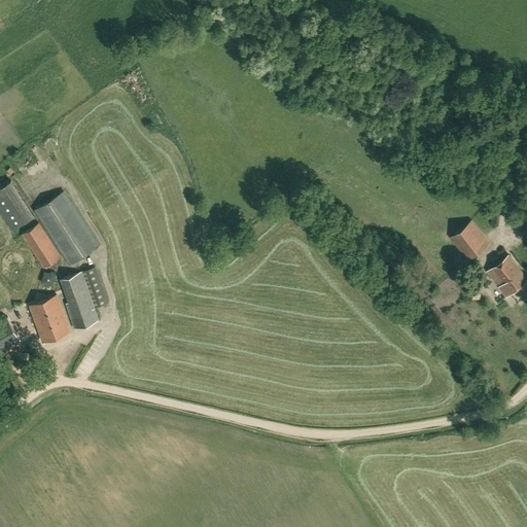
[(34,215),(11,180),(0,186),(0,208),(12,229),(34,215)]
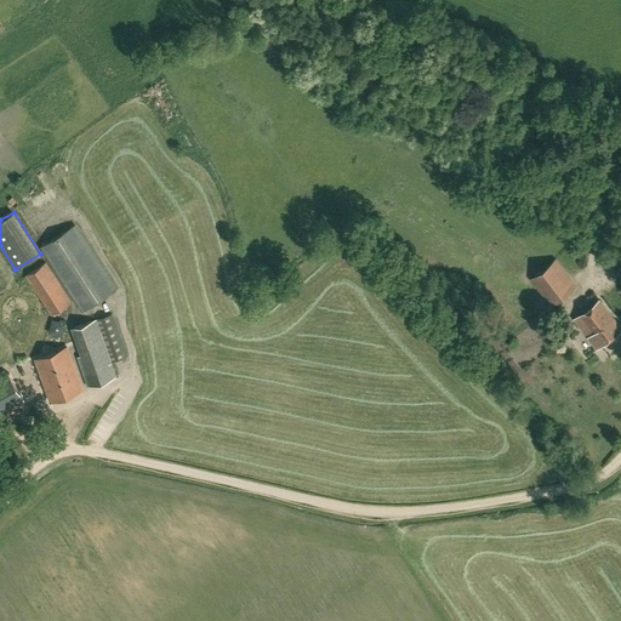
[(83,311),(117,289),(75,224),(41,246),(83,311)]
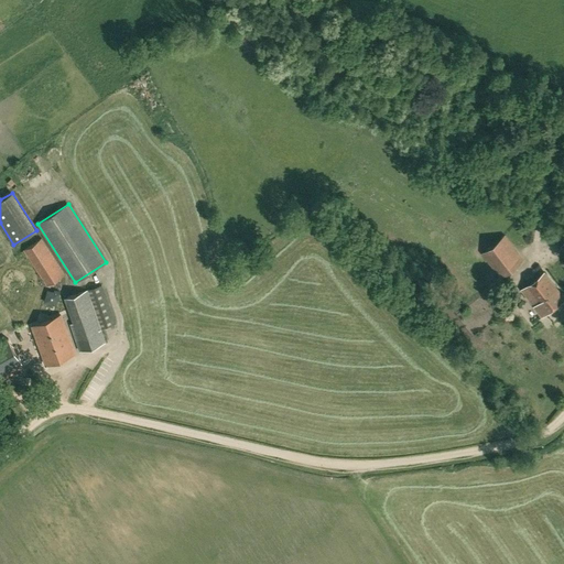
[(481,253),(500,277),(522,259),(505,236),(481,253)]
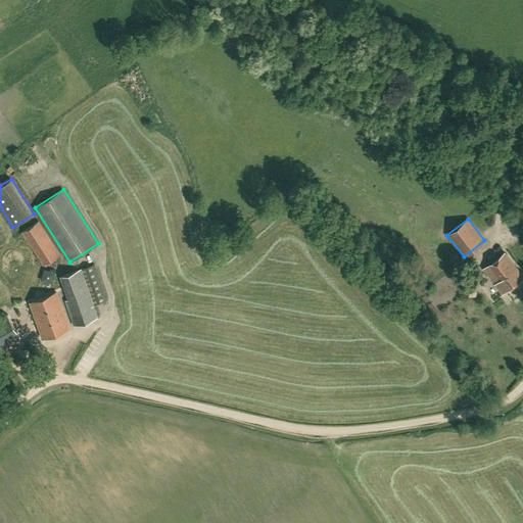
[(21,237),(25,234),(44,264),(59,253),(39,221),(15,236),(18,242),(22,239),(21,237)]
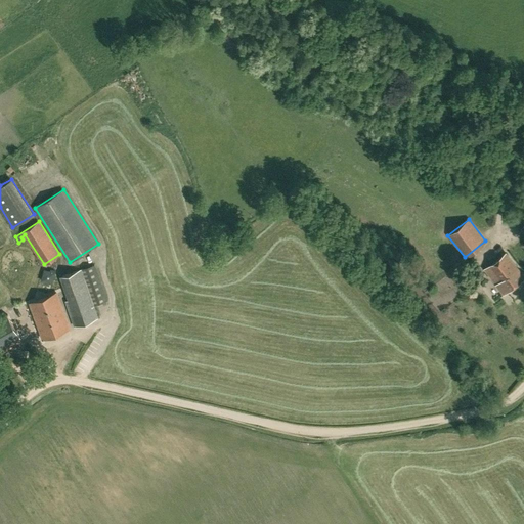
[(523,276),(506,253),(484,270),(501,293),(523,276)]
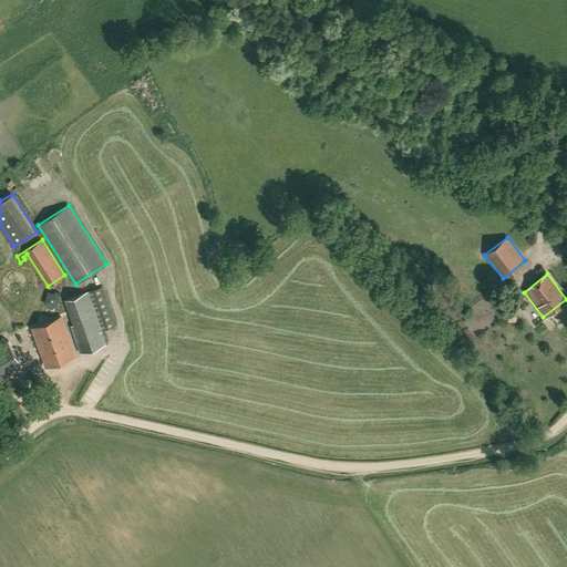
[(71,326),(81,352),(105,343),(86,291),(68,298),(76,323),(71,326)]
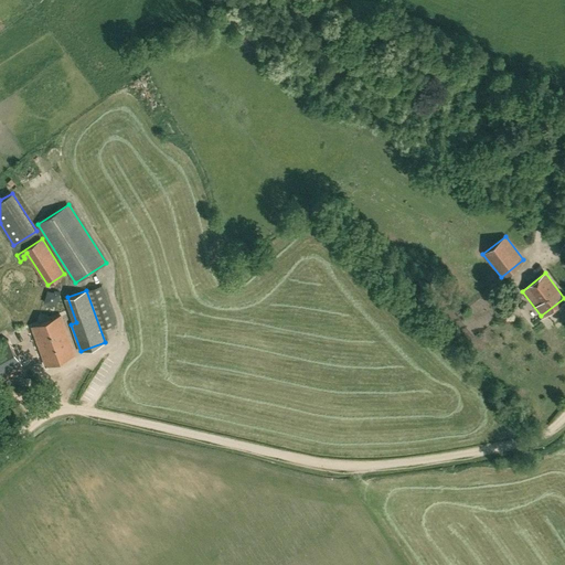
[(61,316),(32,327),(46,364),(75,353),(61,316)]
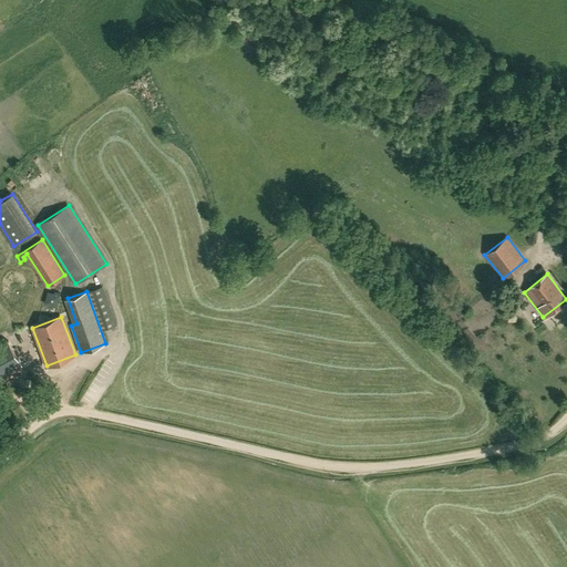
[(17,354),(9,340),(0,344),(0,375),(22,363),(17,354)]
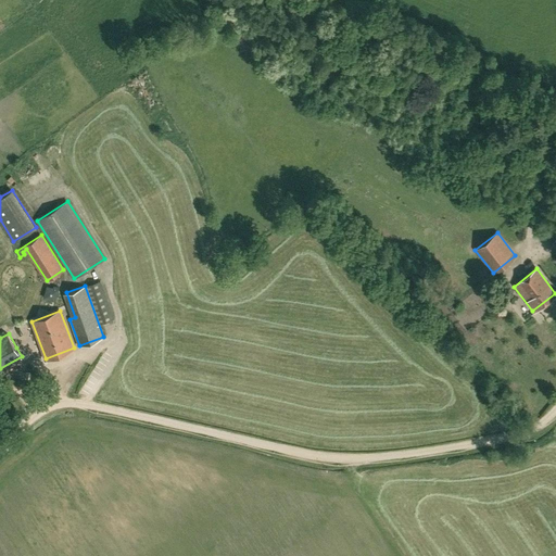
All buildings are outlined.
